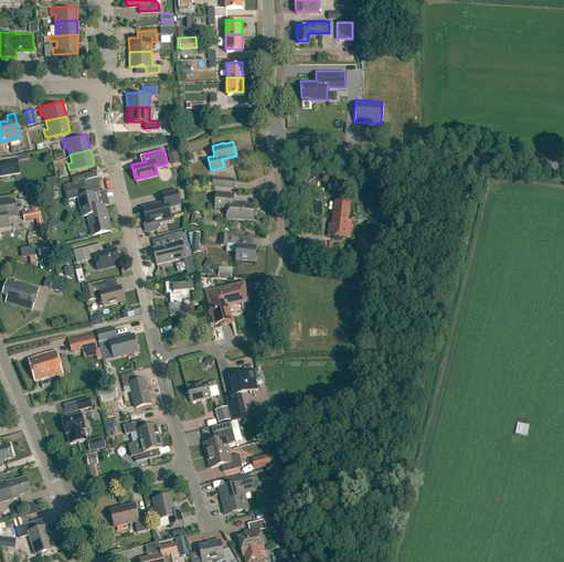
[(167,152),(169,163),(179,161),(176,150),(167,152)]
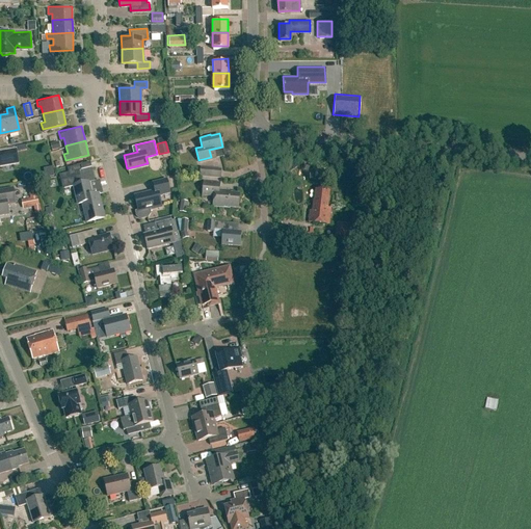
[(15,148),(0,150),(0,164),(18,162),(15,148)]
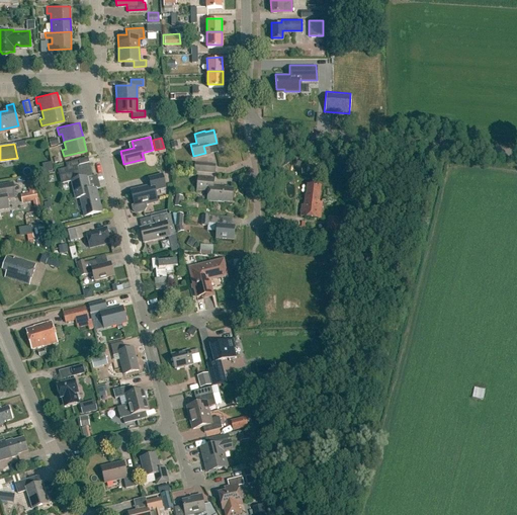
[(67,165),(58,167),(61,181),(72,178),(76,195),(80,194),(85,212),(101,208),(95,186),(90,188),(87,174),(92,173),(88,155),(66,161),(67,165)]
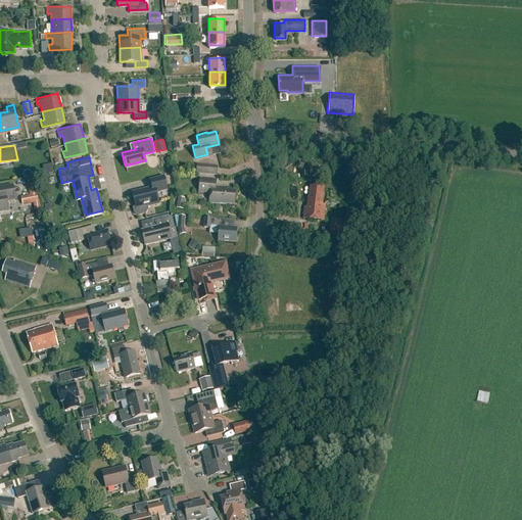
[(195,171),(216,173),(217,164),(196,161),(195,171)]
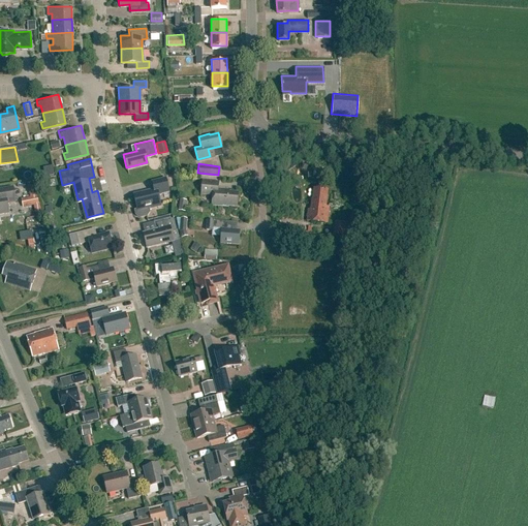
[(132,192),(136,208),(134,209),(135,213),(140,215),(146,214),(149,210),(148,207),(160,204),(157,192),(168,190),(164,176),(151,180),(153,187),(132,192)]
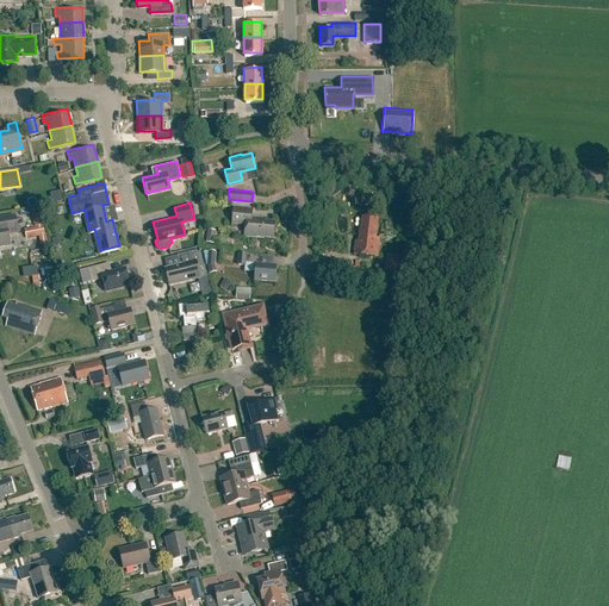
[(232,205),(230,220),(243,223),(242,232),(261,235),(261,233),(271,235),(273,219),(263,218),(263,216),(250,213),(250,207),(232,205)]
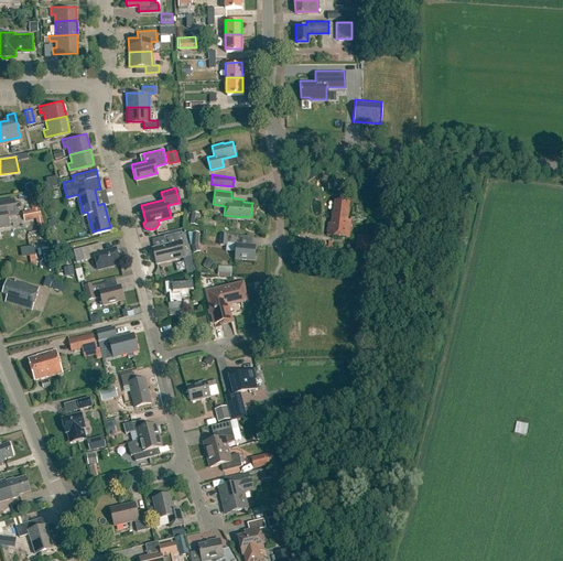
[(29,193),(31,208),(22,209),(23,218),(35,216),(38,229),(44,228),(42,214),(41,215),(36,192),(29,193)]
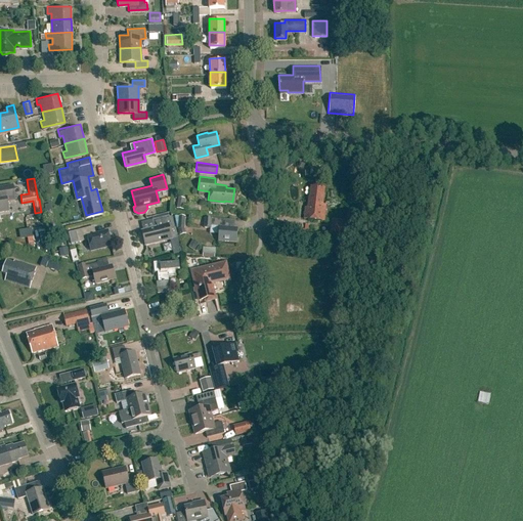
[(0,210),(8,209),(6,200),(14,198),(12,183),(0,185),(0,210)]
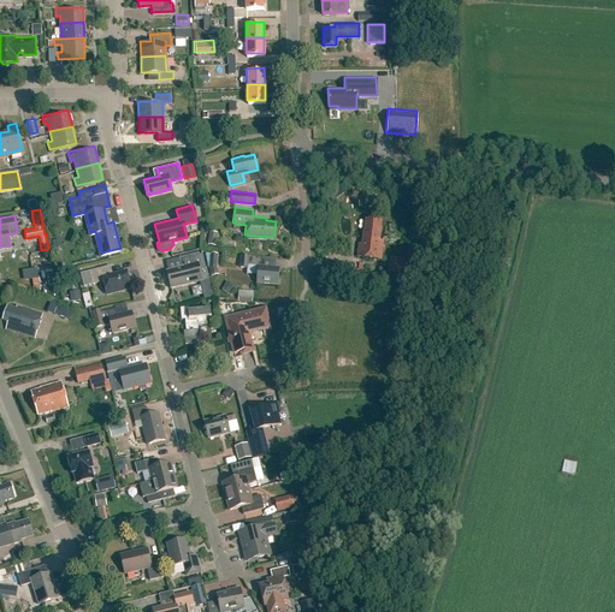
[(380,238),(378,238),(379,218),(362,217),(361,230),(360,230),(359,241),(358,241),(356,254),(379,256),(380,238)]
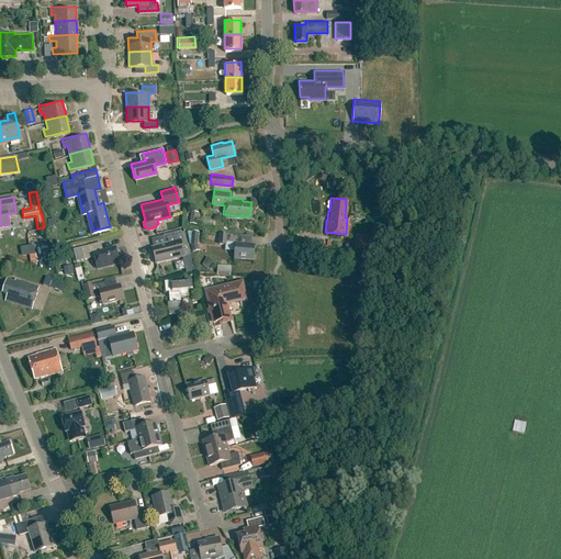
[(195,222),(198,211),(190,210),(189,222),(195,222)]
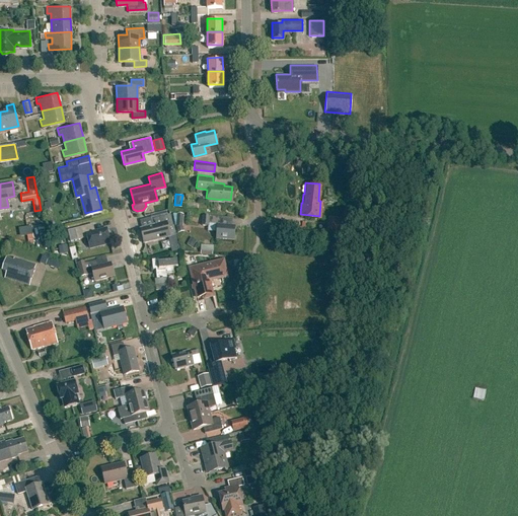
[(152,223),(140,226),(143,241),(169,234),(167,225),(170,224),(166,211),(150,216),(152,223)]
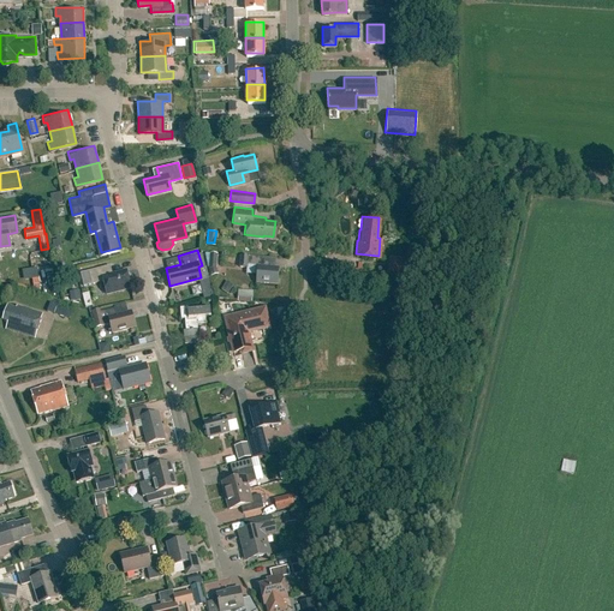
[(276,282),(278,265),(262,264),(263,255),(239,252),(238,265),(246,265),(246,263),(256,264),(255,280),(276,282)]
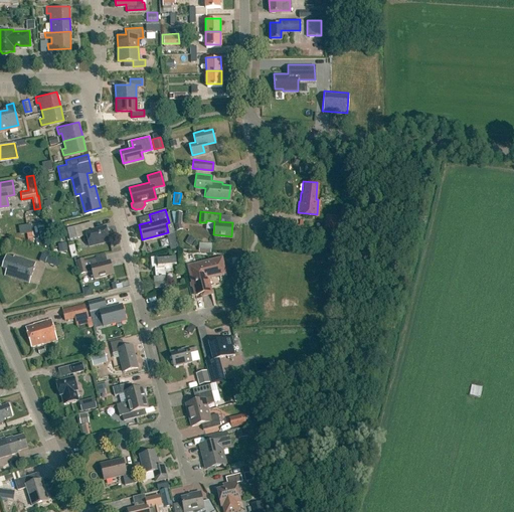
[(325,213),(323,228),(334,229),(336,215),(325,213)]
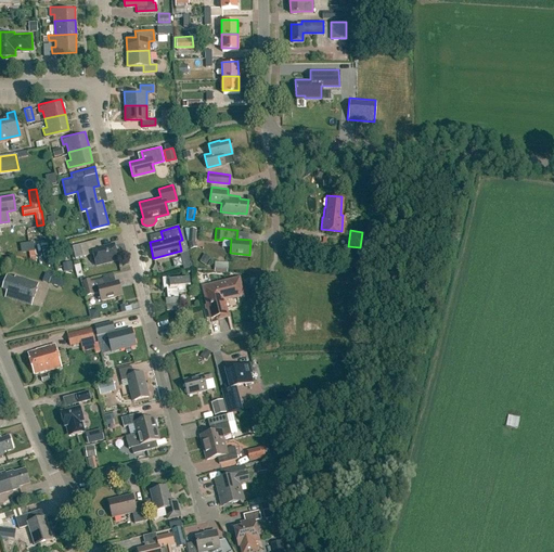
[(314,235),(304,234),(303,243),(313,244),(314,235)]
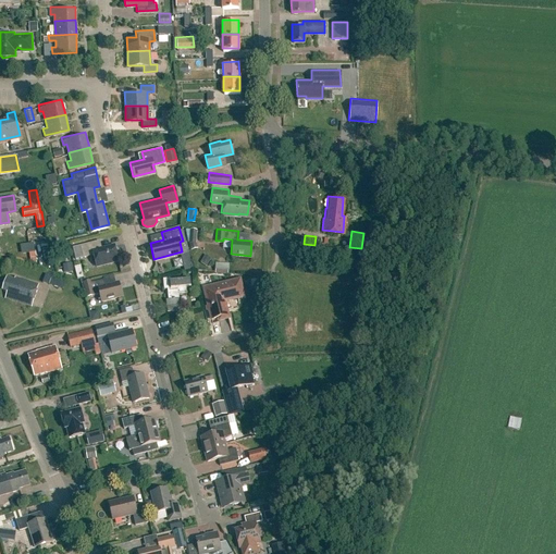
[(119,249),(119,248),(118,246),(118,245),(115,244),(114,242),(96,246),(94,237),(78,242),(82,254),(93,251),(96,262),(118,257),(116,251),(119,249)]
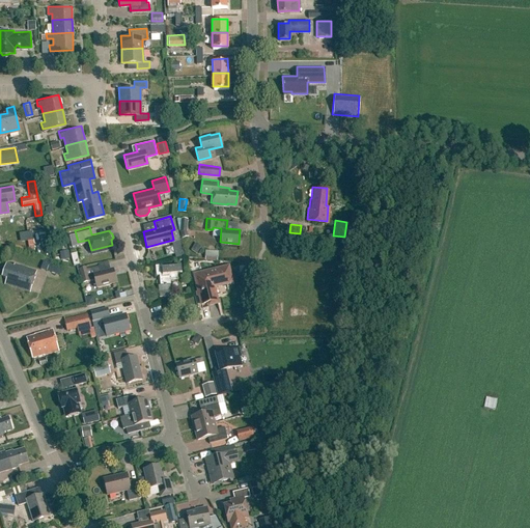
[(20,239),(27,238),(29,247),(33,246),(30,228),(18,230),(20,239)]
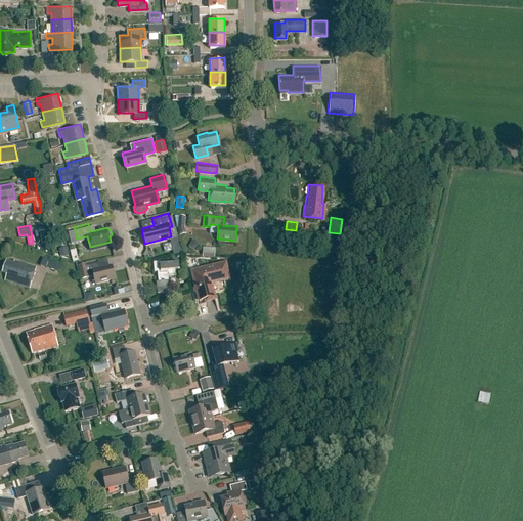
[(201,254),(213,255),(214,246),(202,245),(201,254)]
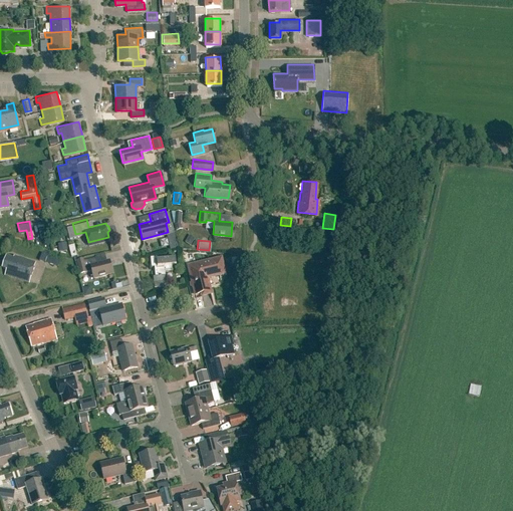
[(60,254),(47,250),(44,260),(57,265),(60,254)]
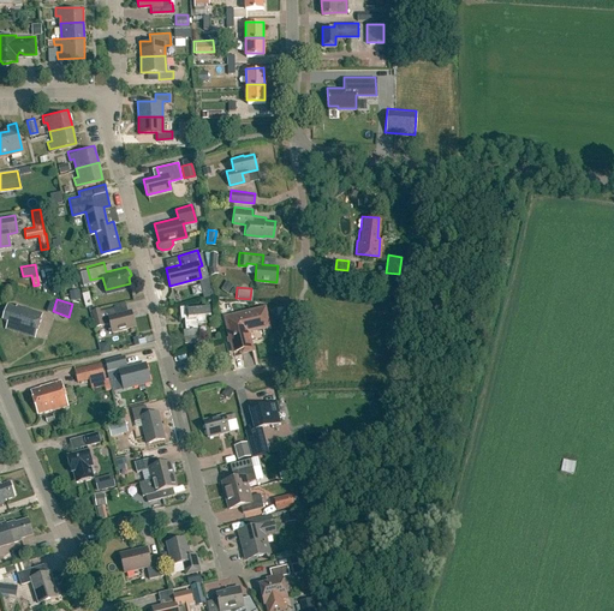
[(4,318),(9,319),(7,325),(35,335),(43,311),(21,304),(19,307),(9,304),(4,318)]
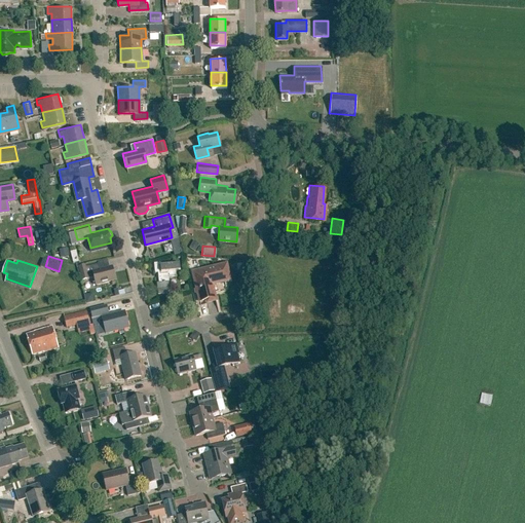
[(98,260),(85,263),(85,261),(78,263),(81,276),(94,273),(95,282),(115,276),(112,264),(100,267),(98,260)]
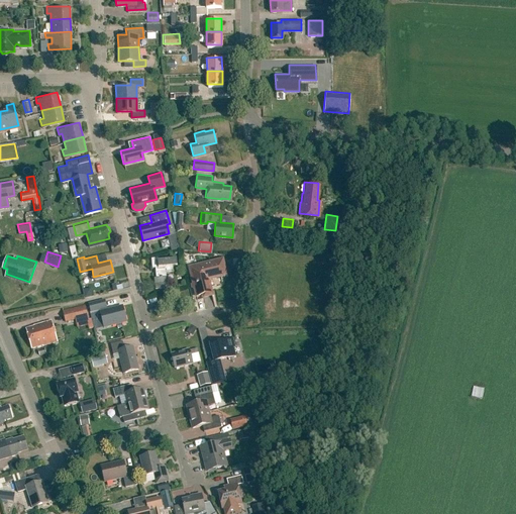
[(173,264),(177,263),(176,255),(158,258),(158,255),(151,257),(152,266),(155,265),(156,275),(153,275),(155,287),(168,286),(166,271),(174,270),(173,264)]
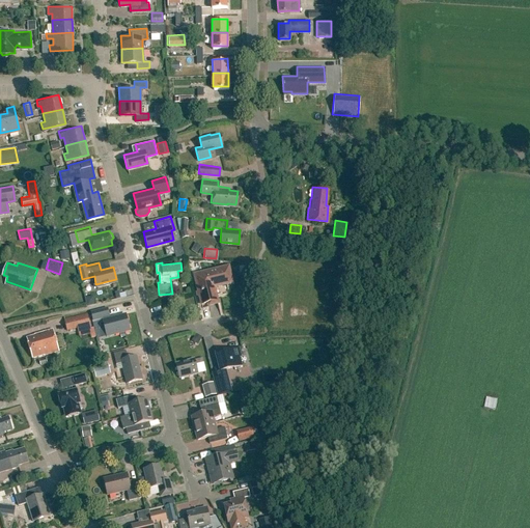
[(222,282),(231,280),(227,265),(194,273),(201,302),(216,299),(213,282),(221,280),(222,282)]
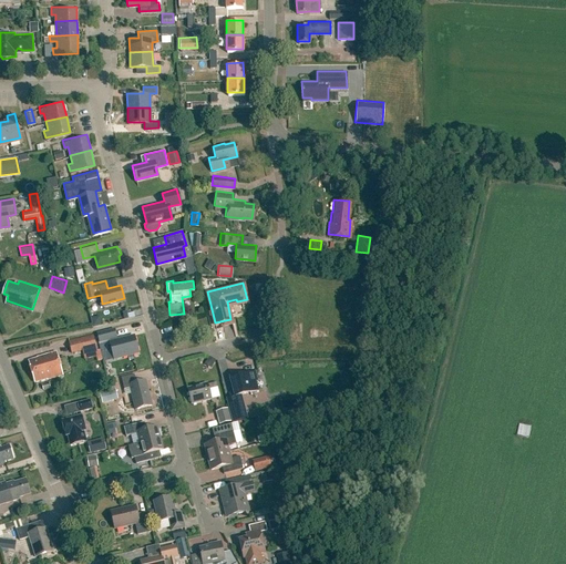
[(113,327),(96,330),(99,340),(116,336),(113,327)]
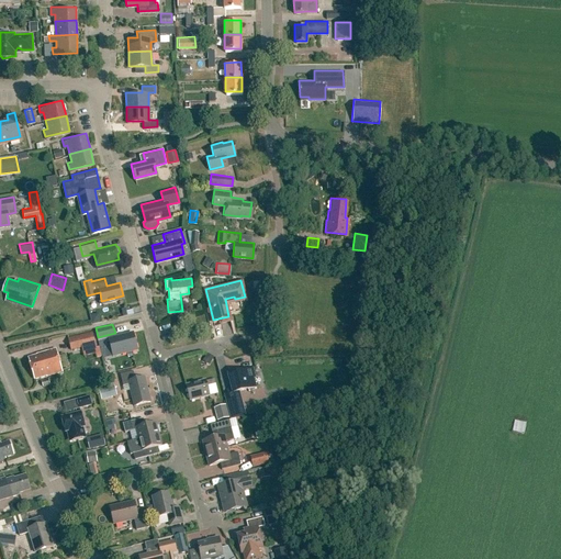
[(92,330),(67,335),(70,347),(94,342),(92,330)]
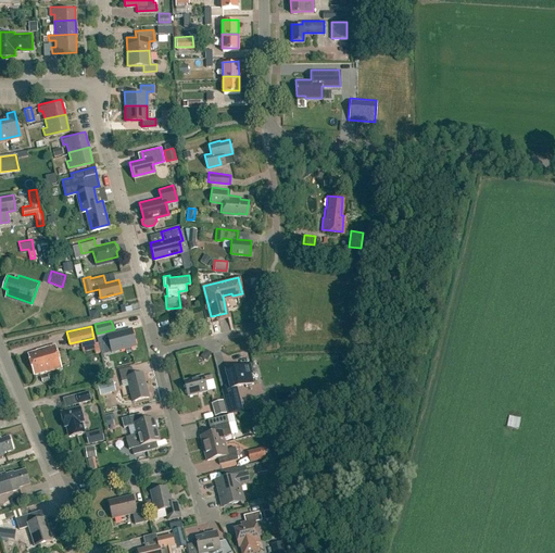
[(131,327),(108,332),(111,349),(135,343),(131,327)]
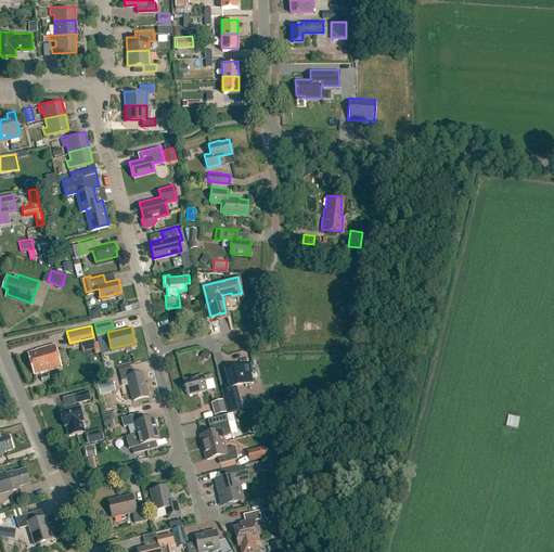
[(38,348),(28,350),(34,371),(46,368),(47,369),(62,364),(55,342),(38,347),(38,348)]
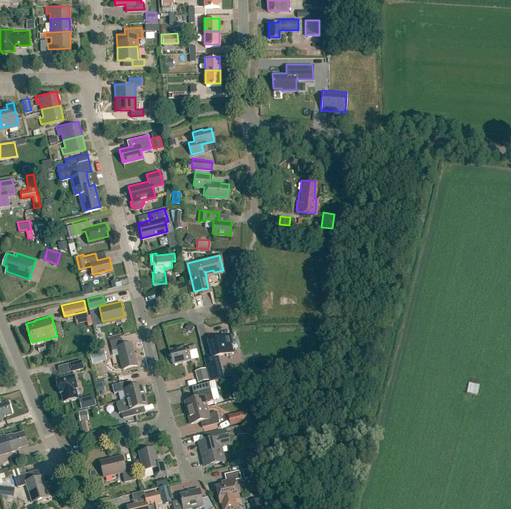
[(229,333),(207,339),(211,356),(225,352),(223,344),(231,342),(229,333)]
